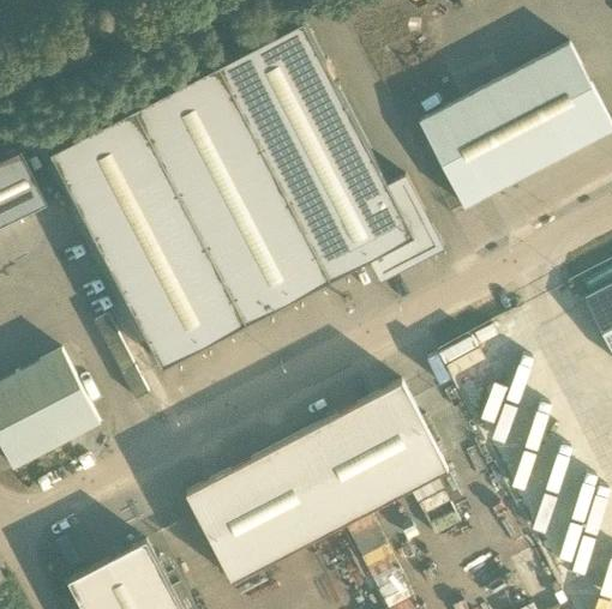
[(456,0),(463,14),(499,0),(456,0)]
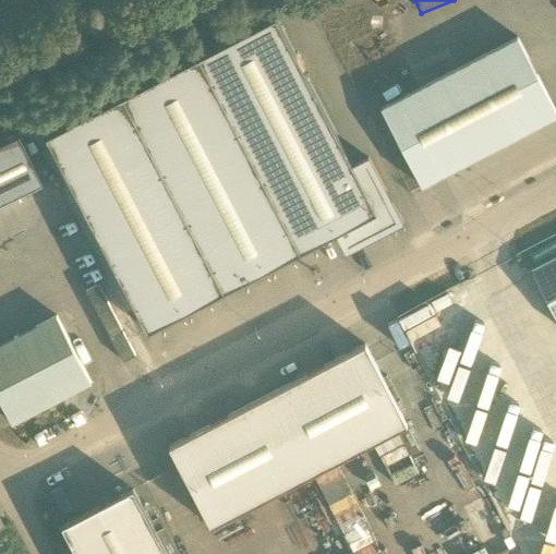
[(351,170),(274,21),(45,140),(145,335),(335,237),(345,254),(399,226),(366,163),(351,170)]
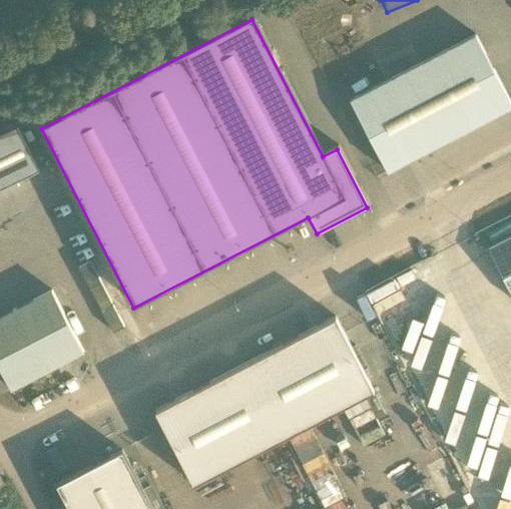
[(386,175),(509,111),(471,39),(350,102),(386,175)]
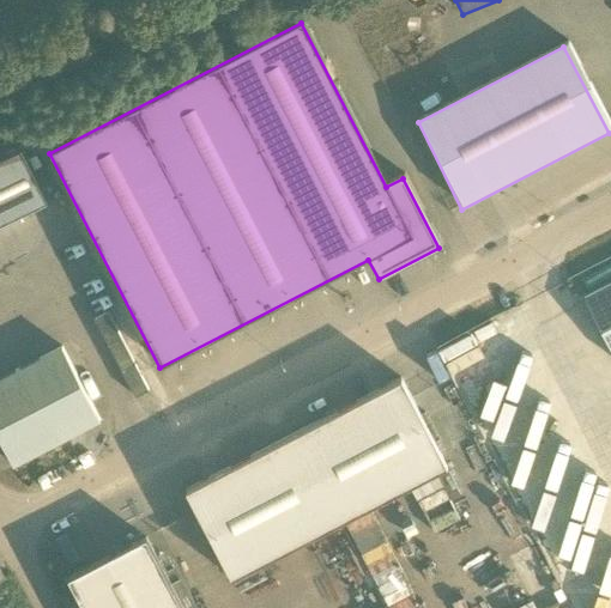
[(0,196),(22,186),(0,144),(0,196)]
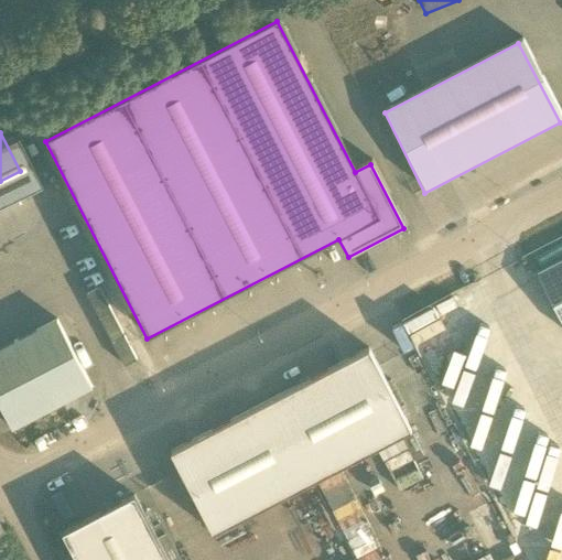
[(561,267),(528,284),(559,344),(561,342),(561,267)]
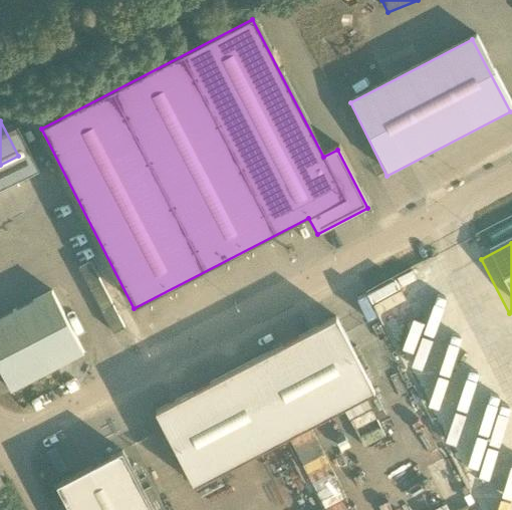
[(112,333),(124,327),(89,263),(77,269),(112,333)]
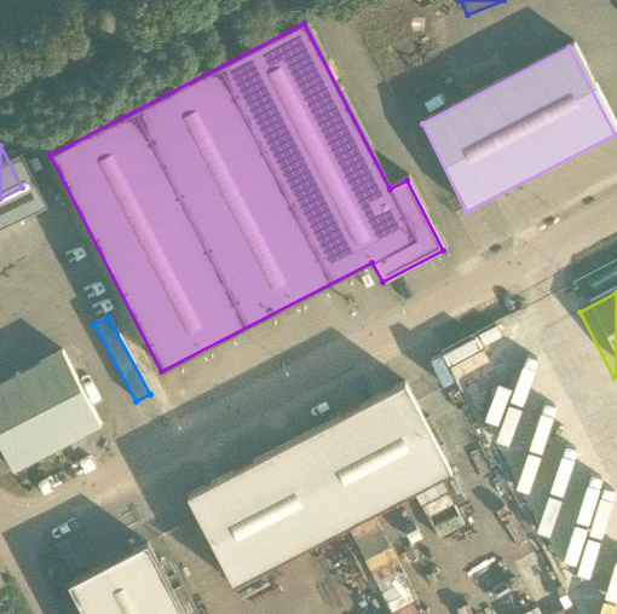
[(0,452),(11,474),(99,429),(61,354),(0,384),(0,452)]
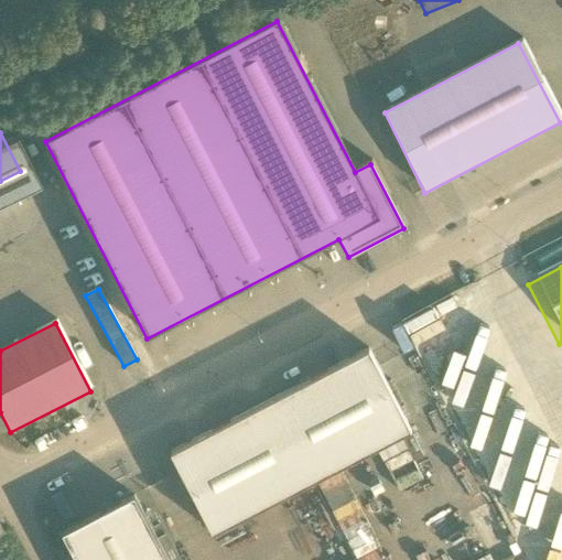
[(212,536),(410,433),(367,352),(169,455),(212,536)]
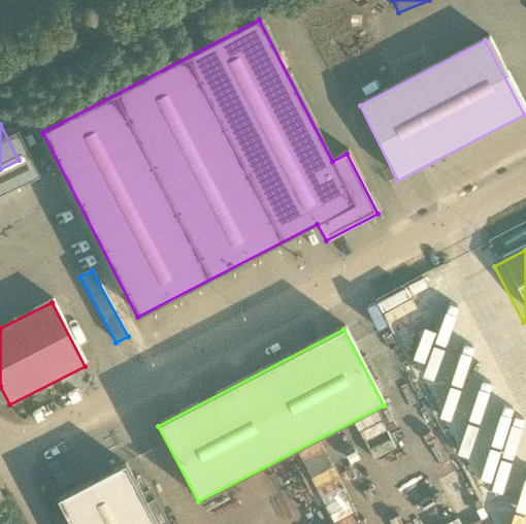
[(355,523),(320,440),(298,450),(329,523),(355,523)]
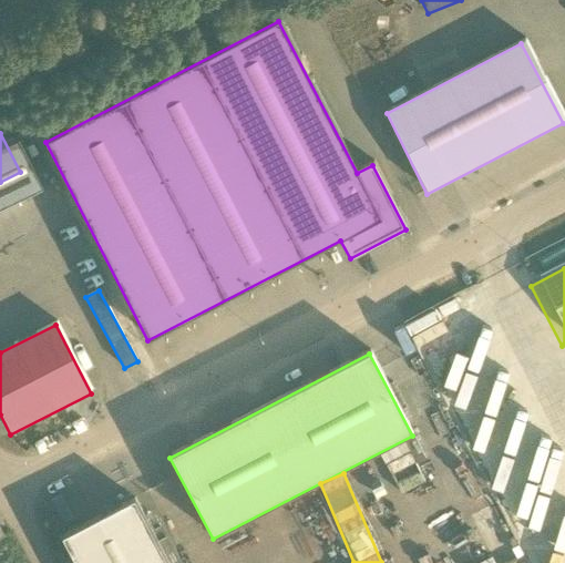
[(165,562),(134,501),(61,539),(72,562),(165,562)]
